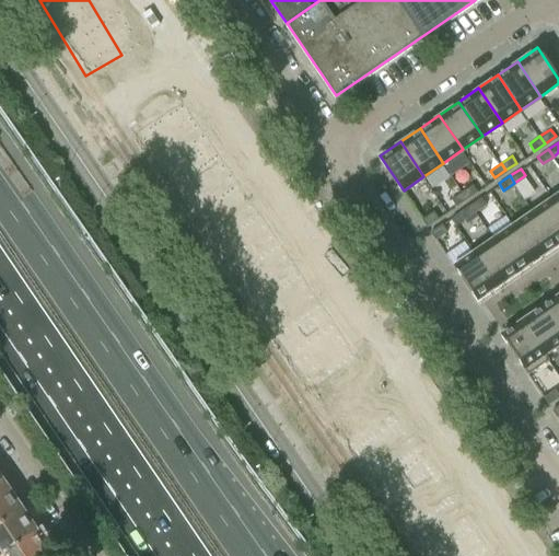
[(467,197),(478,189),(473,182),(462,189),(467,197)]
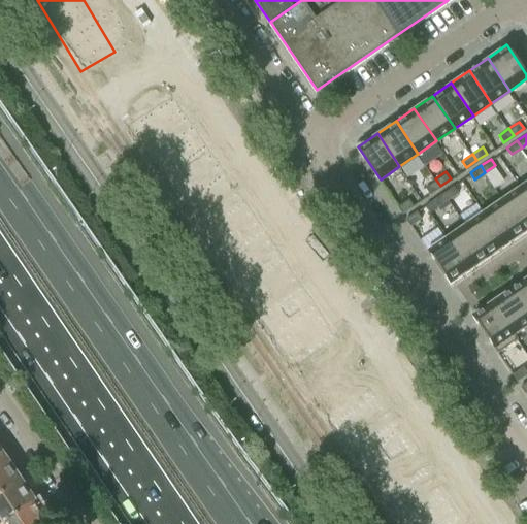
[(430,193),(440,186),(435,178),(425,186),(430,193)]
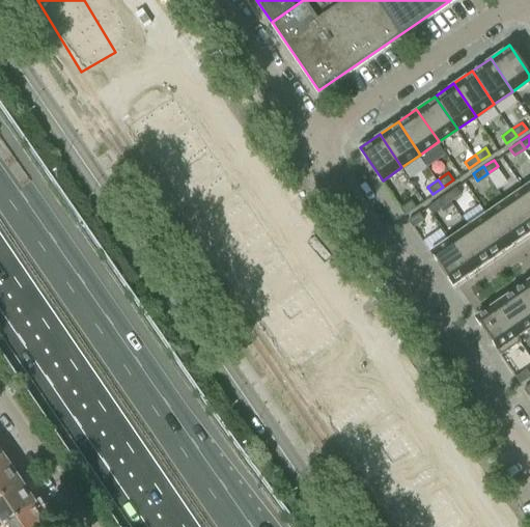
[(451,198),(461,192),(456,185),(446,192),(451,198)]
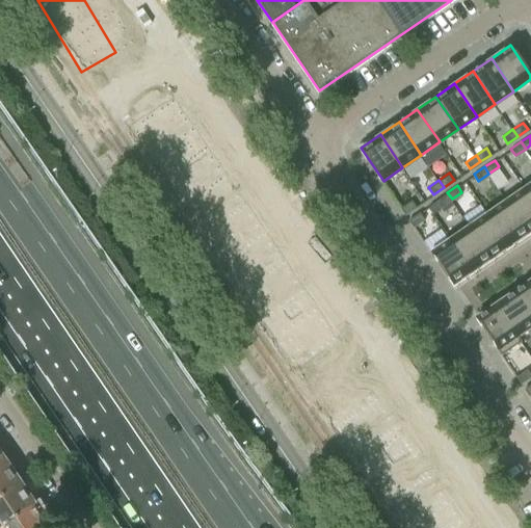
[(530,194),(525,186),(506,200),(529,232),(530,231),(530,194)]
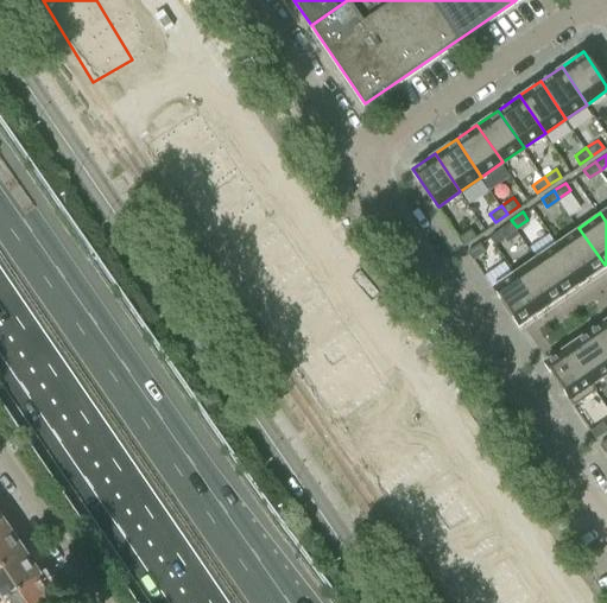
[(505,235),(517,227),(511,220),(499,228),(505,235)]
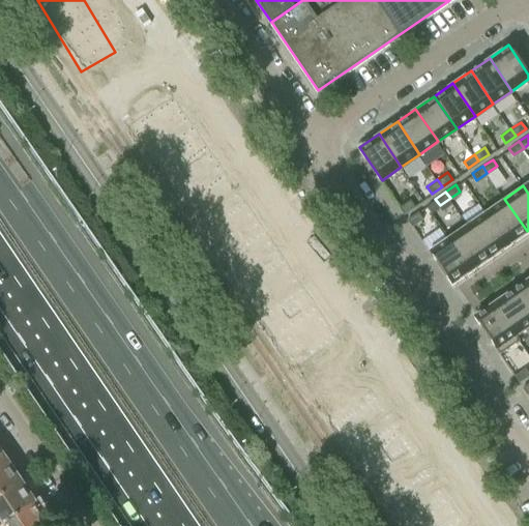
[(404,212),(415,205),(410,198),(400,205),(404,212)]
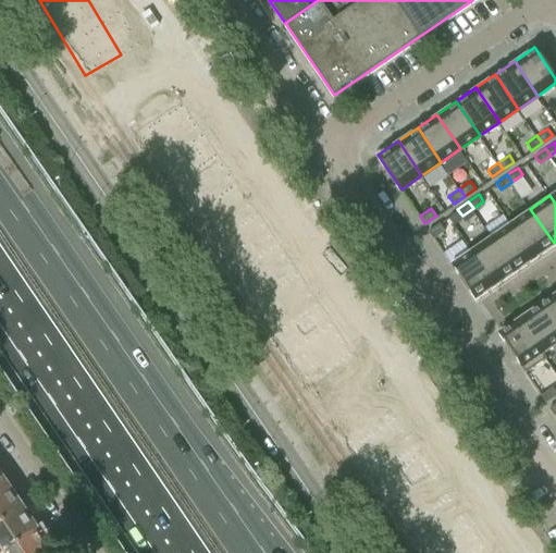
[(554,243),(530,209),(510,222),(534,257),(554,243)]
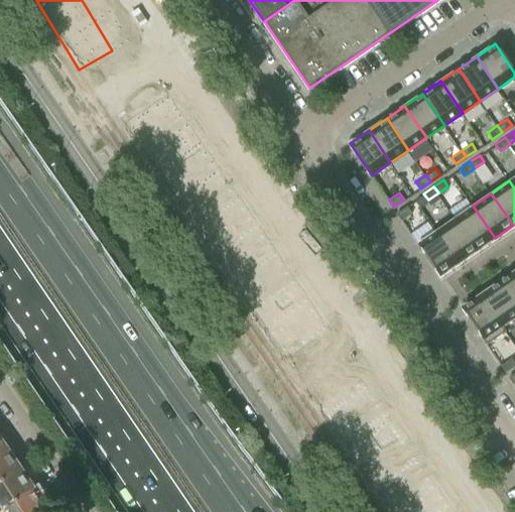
[(401,218),(412,211),(407,205),(397,212),(401,218)]
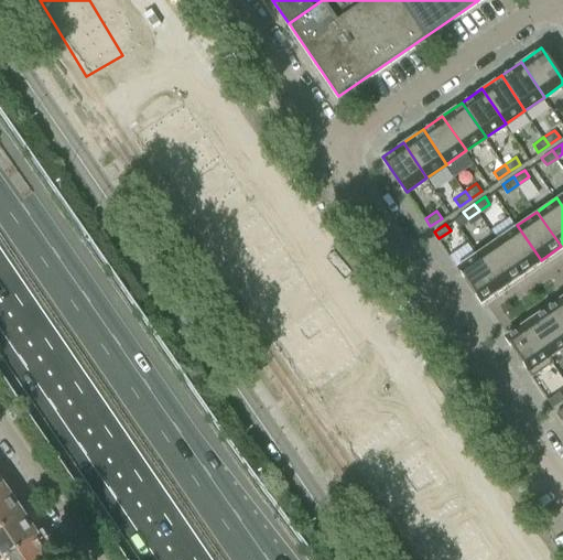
[(541,260),(517,225),(497,238),(521,273),(541,260)]
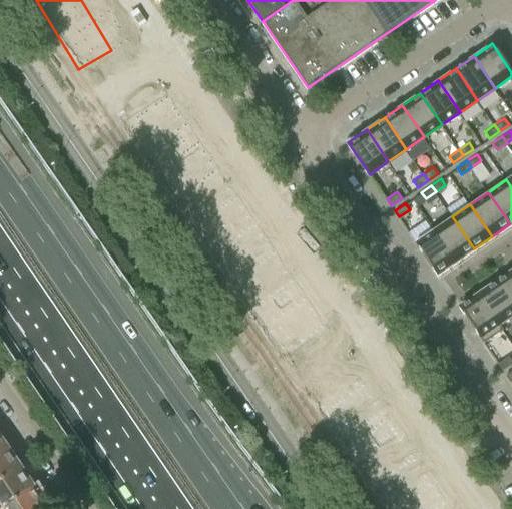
[(474,248),(452,216),(435,228),(456,261),(474,248)]
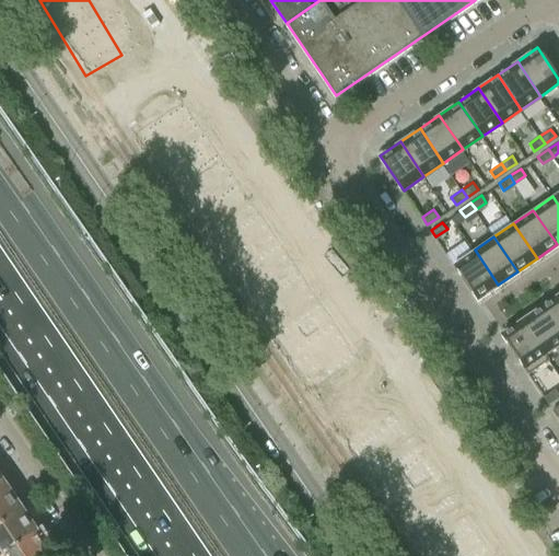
[(498,285),(475,250),(454,264),(478,299),(480,297),(498,285)]
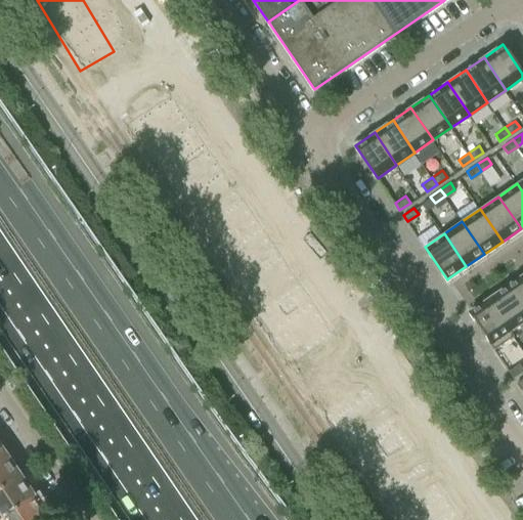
[(522,274),(507,286),(522,309),(522,274)]
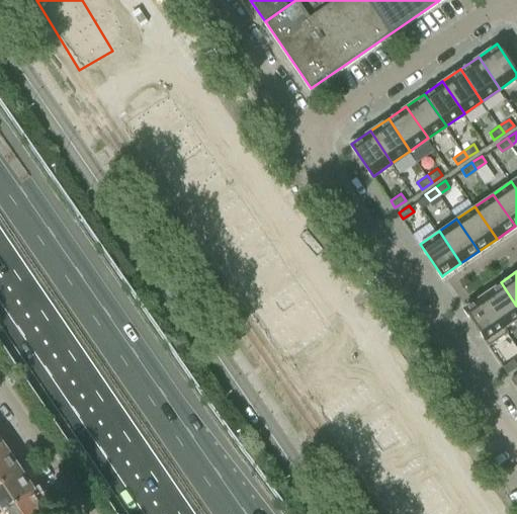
[(516,306),(501,282),(483,294),(505,327),(516,319),(516,306)]
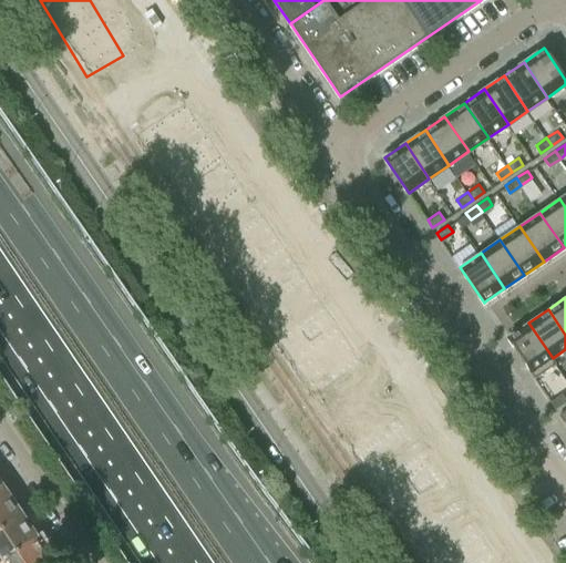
[(553,358),(528,323),(507,337),(535,377),(555,362),(553,358)]
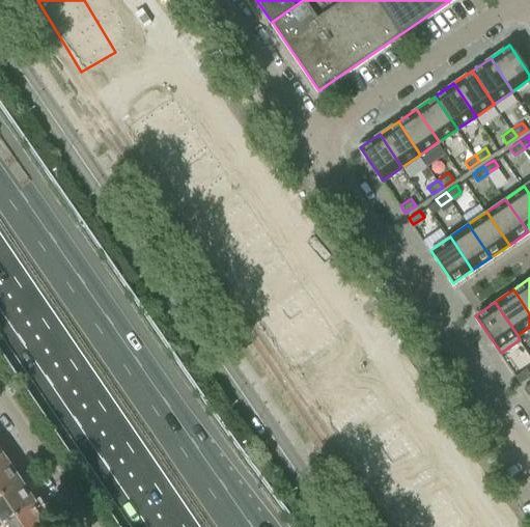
[(520,381),(529,373),(529,370),(527,366),(515,375),(520,381)]
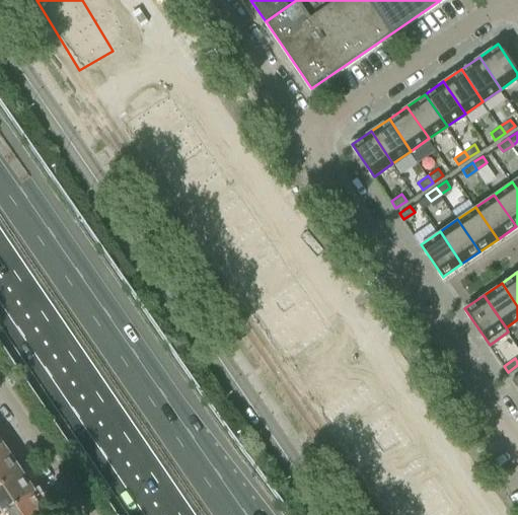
[(0,456),(9,451),(3,443),(4,440),(0,433),(0,456)]
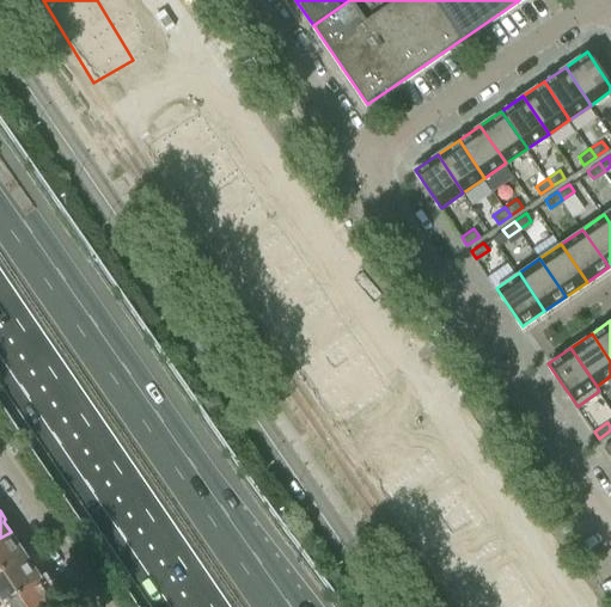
[(11,532),(0,538),(0,574),(26,556),(19,545),(22,543),(14,532),(11,532)]
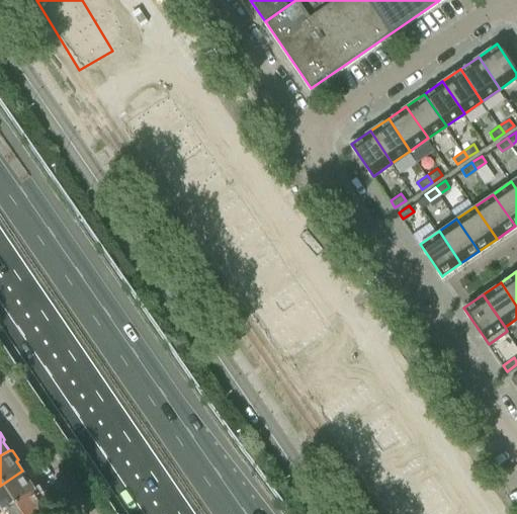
[(22,470),(0,486),(0,512),(1,513),(36,491),(30,482),(31,480),(25,470),(22,470)]
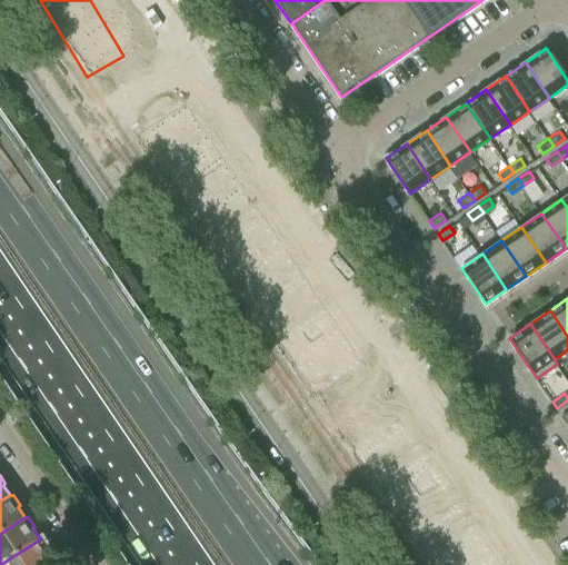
[(40,539),(1,564),(48,564),(55,561),(48,551),(49,547),(43,539),(40,539)]
